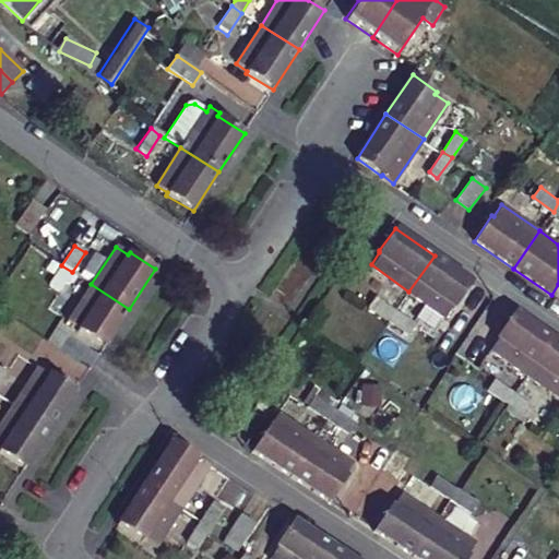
[(472,282),(435,256),(408,292),(444,317),(453,305),(455,306),(472,282)]
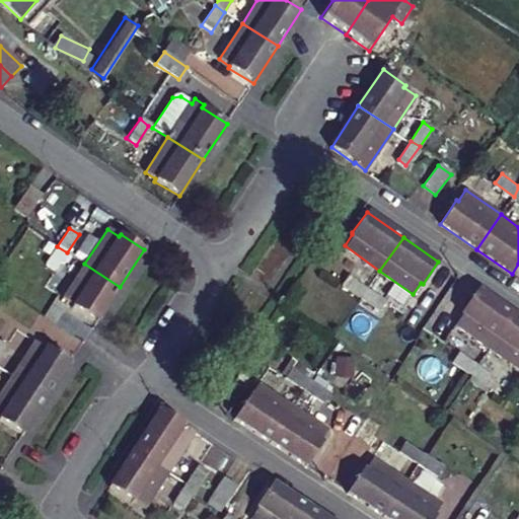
[(57,246),(46,264),(55,271),(67,252),(57,246)]
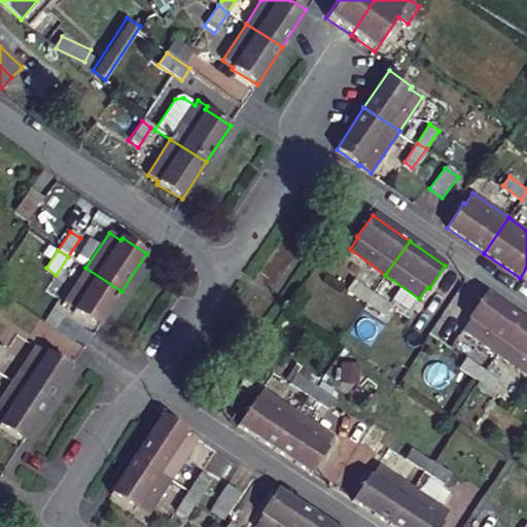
[(98,327),(121,291),(85,268),(63,303),(74,309),(75,313),(98,327)]
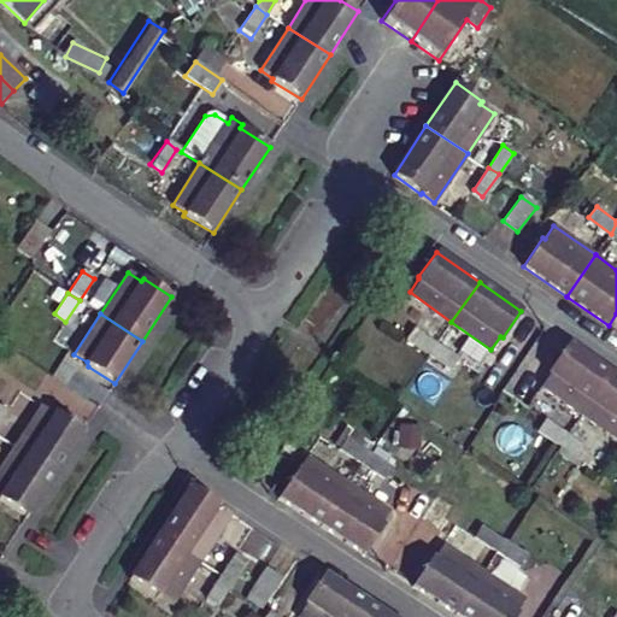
[(440,339),(416,322),(407,335),(432,351),(440,339)]
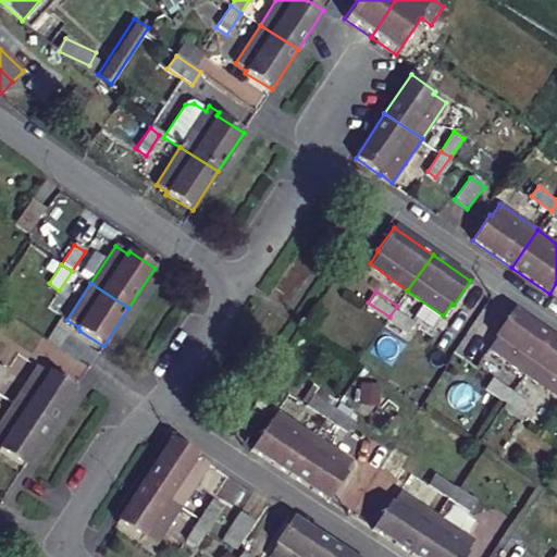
[(408,331),(417,320),(397,306),(390,317),(408,331)]
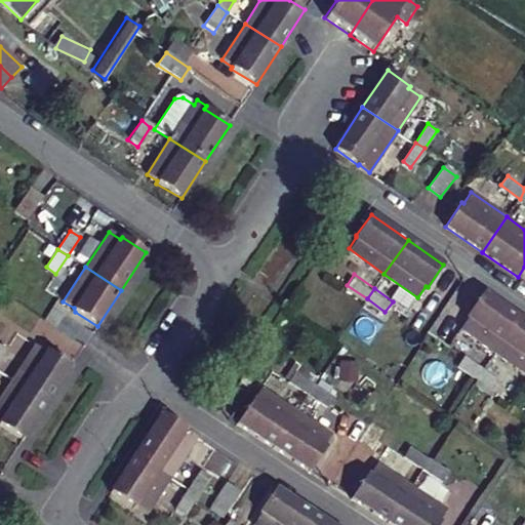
[(468,316),(459,326),(494,351),(518,317),(482,291),(467,315),(468,316)]
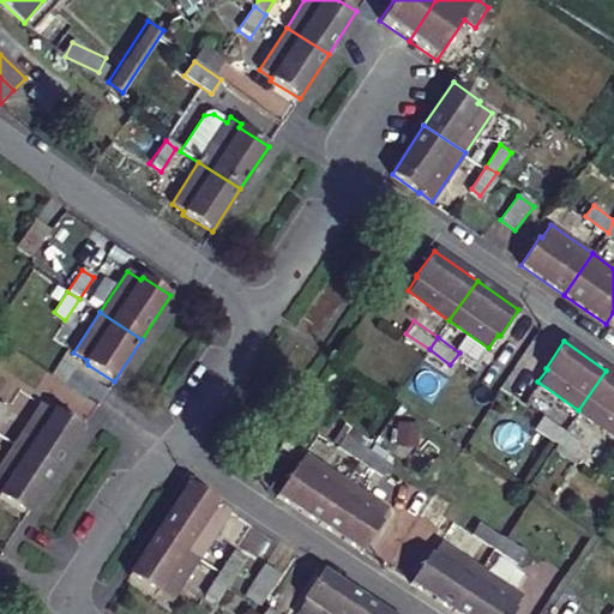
[(613,377),(606,371),(578,410),(613,435),(613,377)]
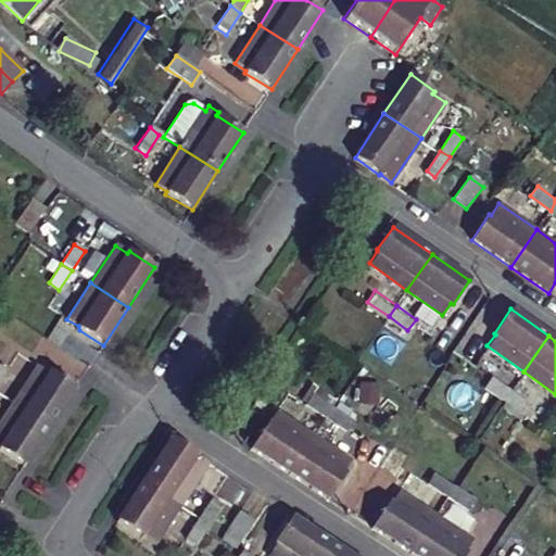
[(49,374),(36,365),(12,402),(50,427),(76,388),(50,371),(49,374)]
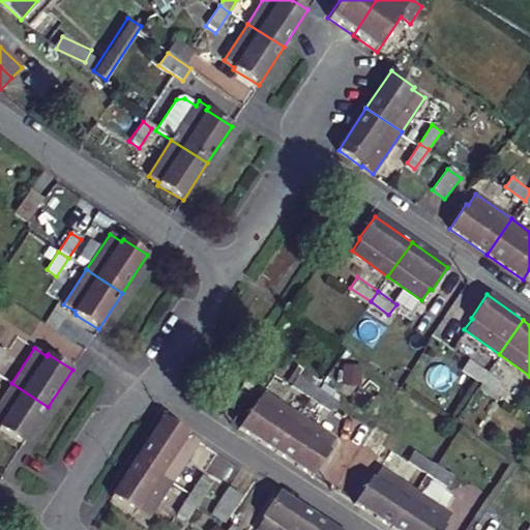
[(469,355),(462,365),(480,380),(489,369),(469,355)]
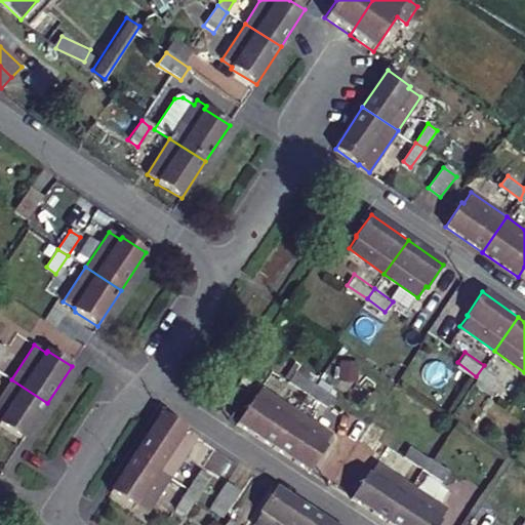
[(484,365),(476,376),(495,390),(502,378),(484,365)]
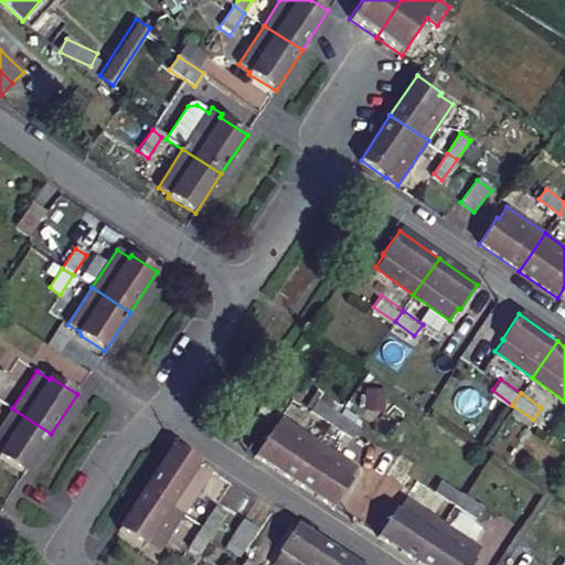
[(318,395),(311,406),(333,420),(340,411),(318,395)]
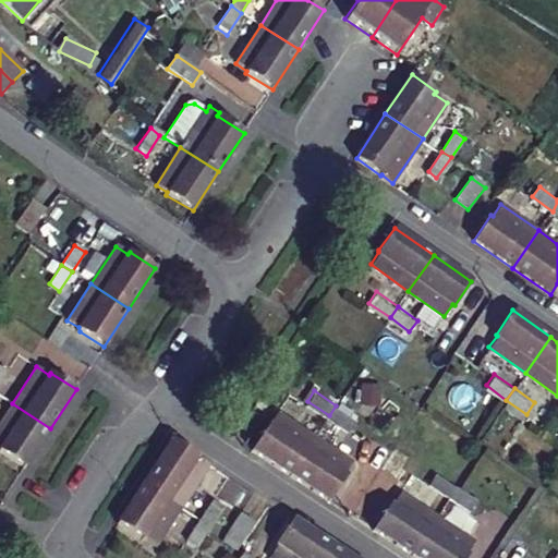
[(0,451),(24,468),(50,428),(12,403),(0,421),(0,451)]
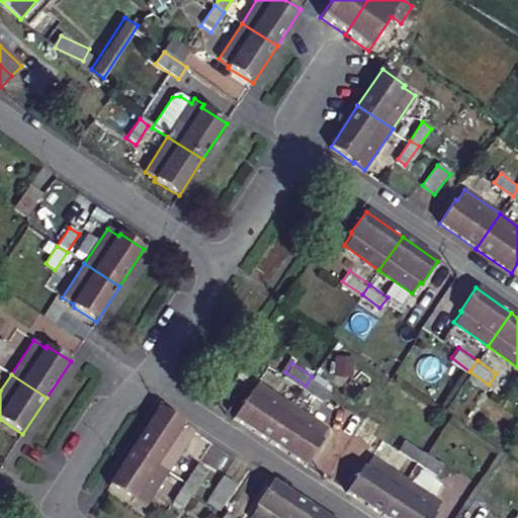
[(312,376),(306,385),(324,398),(330,389),(312,376)]
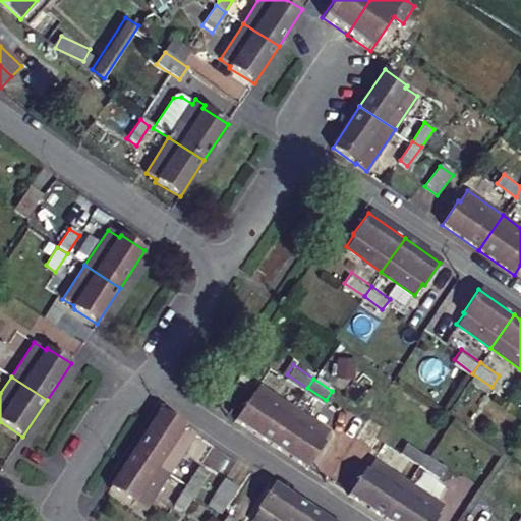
[(234,419),(270,444),(295,406),(259,383),(251,395),(250,394),(234,419)]
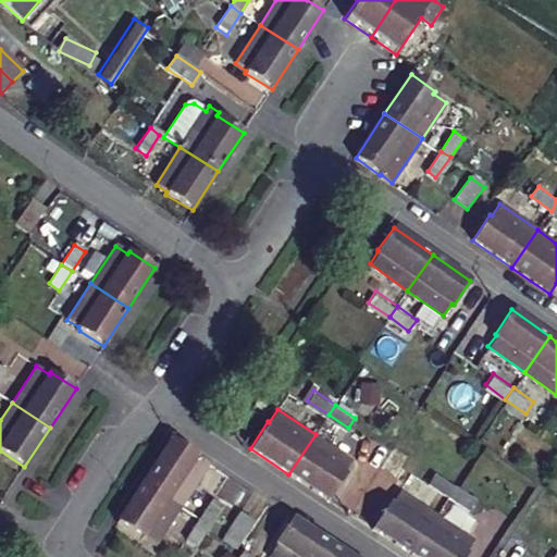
[(345,471),(353,458),(316,434),(288,474),(330,500),(347,472),(345,471)]
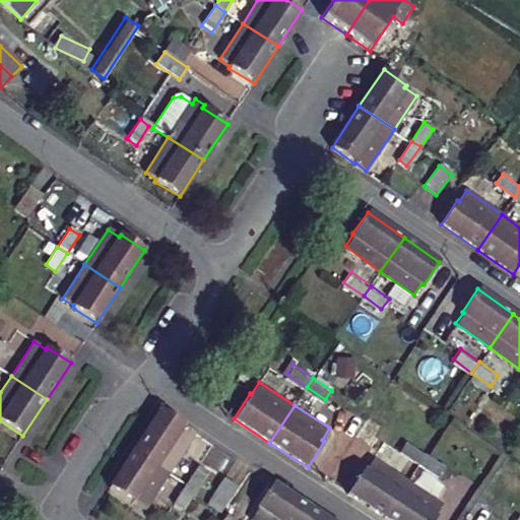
[(159,409),(133,450),(170,473),(194,435),(182,427),(183,426),(159,409)]
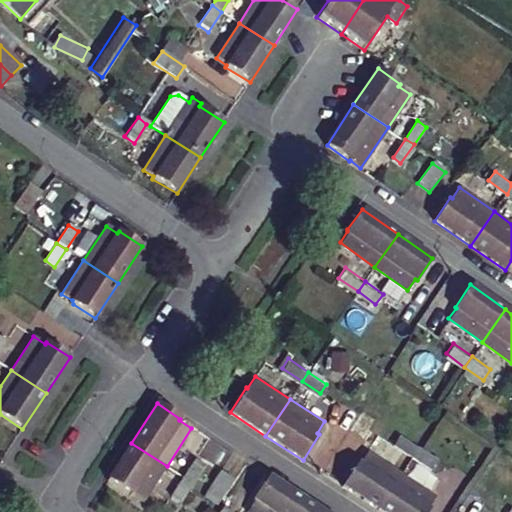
[(401,432),(395,442),(415,455),(421,445),(401,432)]
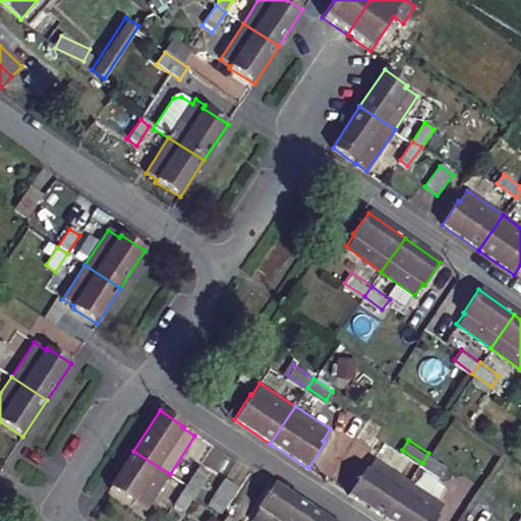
[(109,488),(147,511),(170,474),(133,451),(109,488)]
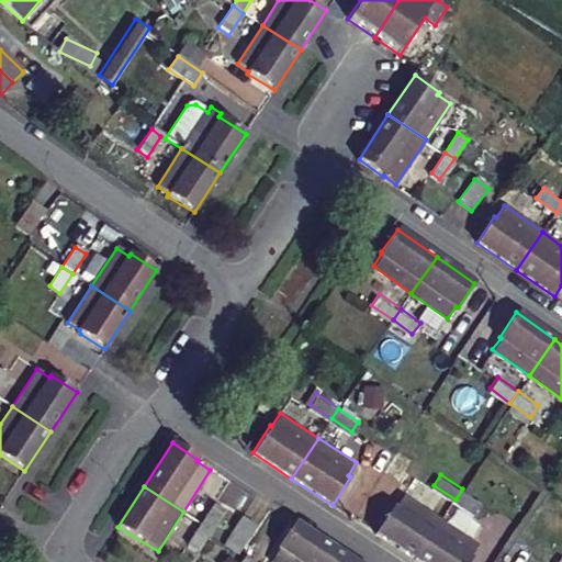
[(462,489),(456,499),(475,513),(482,503),(462,489)]
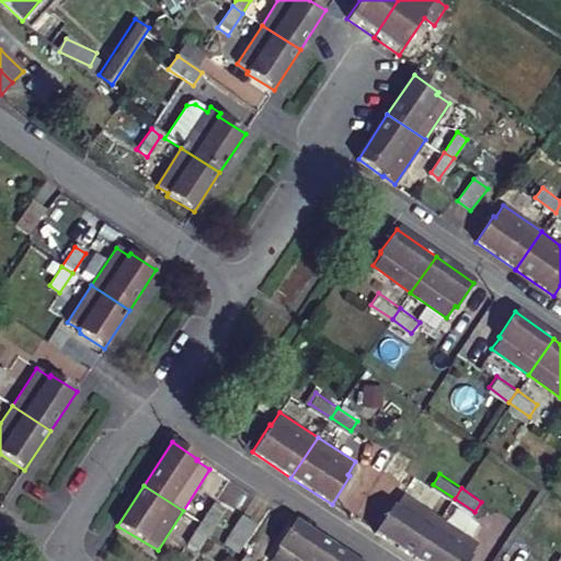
[(375,533),(415,559),(442,517),(404,493),(396,505),(393,504),(375,533)]
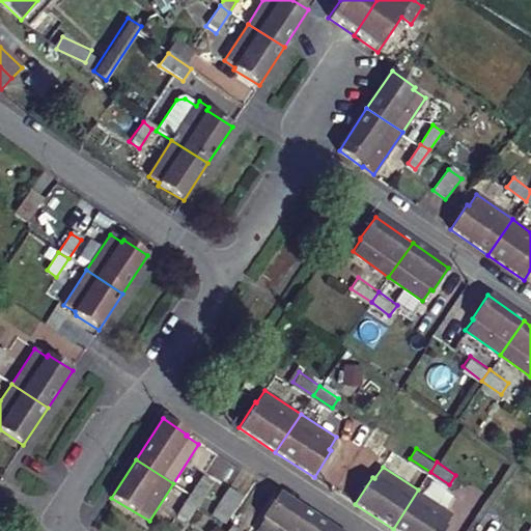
[(213,481),(203,475),(191,495),(201,501),(213,481)]
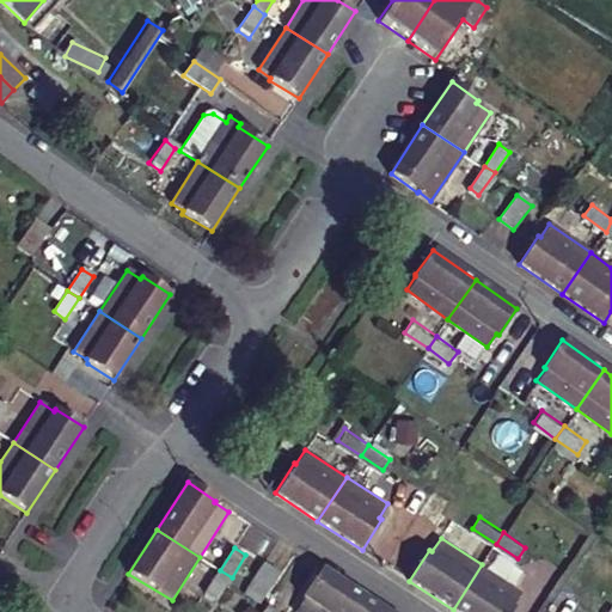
[(261,558),(242,591),(261,603),(280,570),(261,558)]
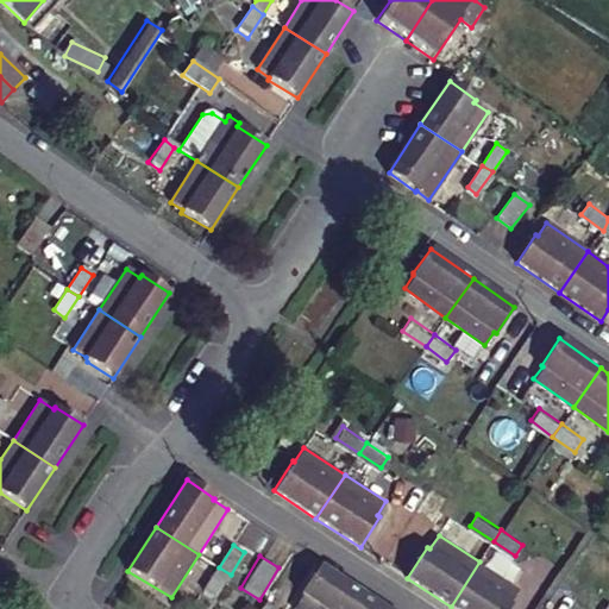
[(510,602),(520,589),(479,562),(451,607),(453,608),(509,608),(514,603),(510,602)]
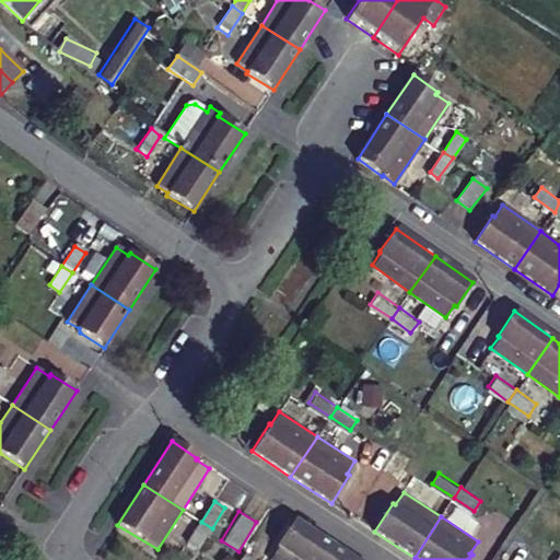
[(276,548),(268,559),(323,559),(333,546),(292,520),(273,547),(276,548)]
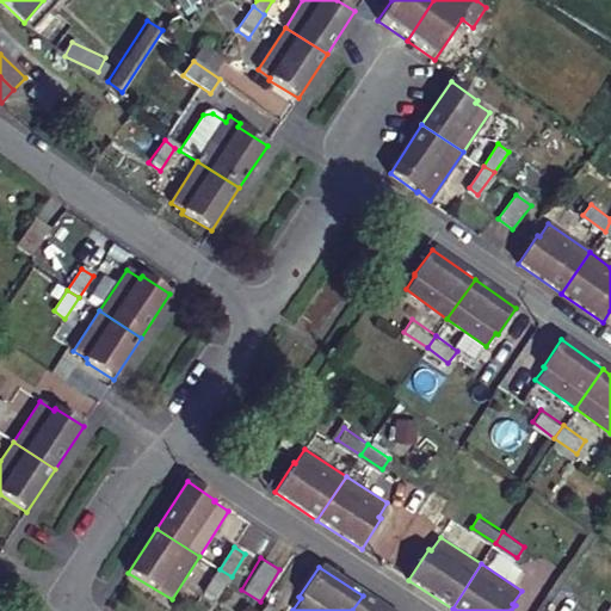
[(220,569),(205,593),(216,600),(232,576),(220,569)]
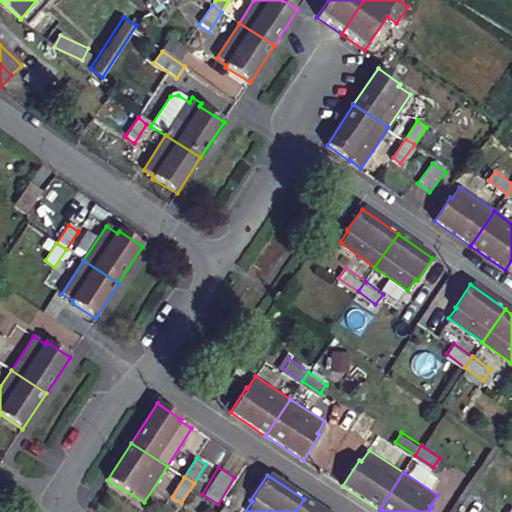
[(323,511),(304,499),(295,511),(323,511)]
